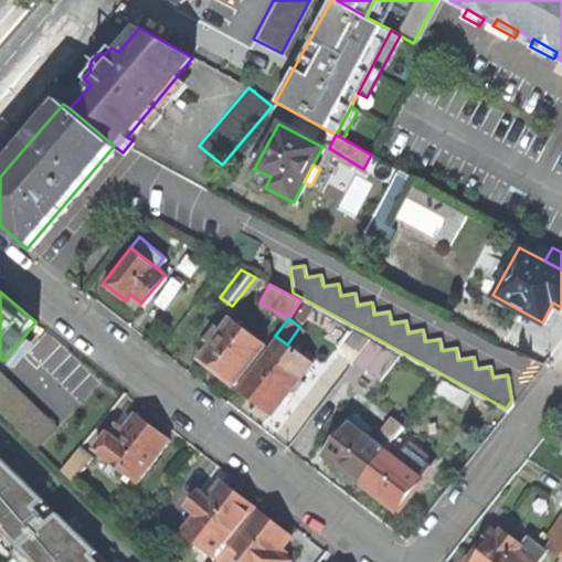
[(230,319),(222,329),(211,345),(200,359),(216,372),(233,383),(263,343),(230,319)]
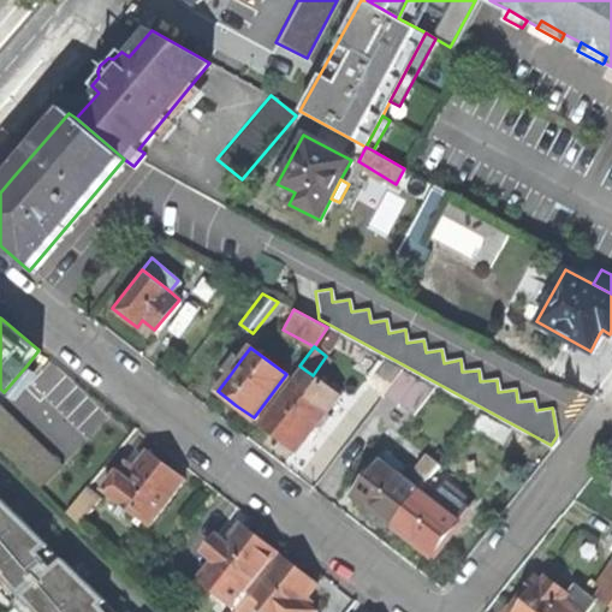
[(223,370),(230,375),(242,358),(235,354),(223,370)]
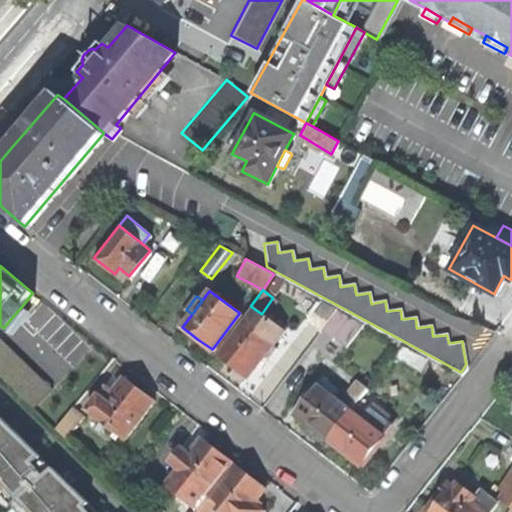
[(318,329),(319,329),(335,308),(335,307),(320,298),(303,319),(318,329)]
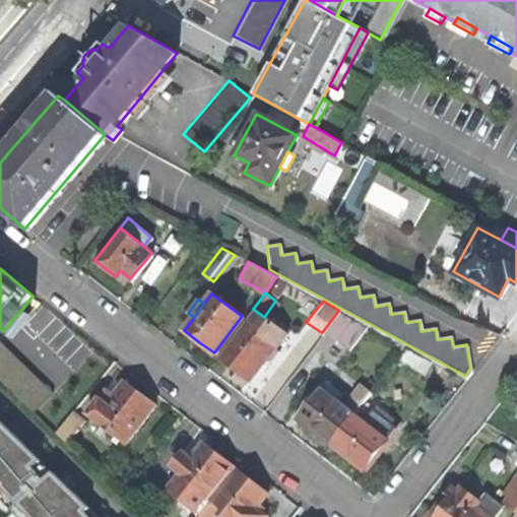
[(29,315),(22,309),(3,331),(11,337),(29,315)]
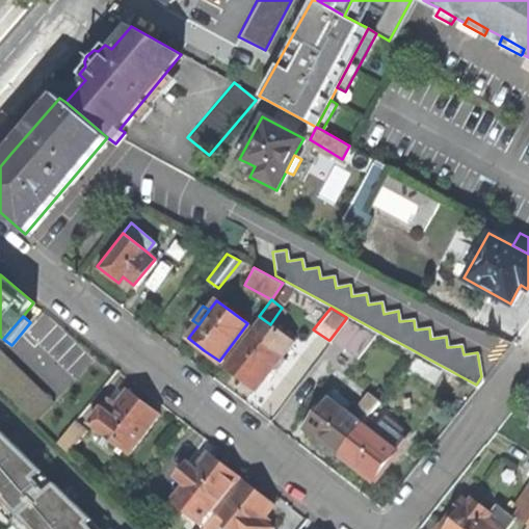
[(270,324),(260,317),(222,364),(239,377),(254,388),(269,367),(281,353),(291,340),(270,324)]
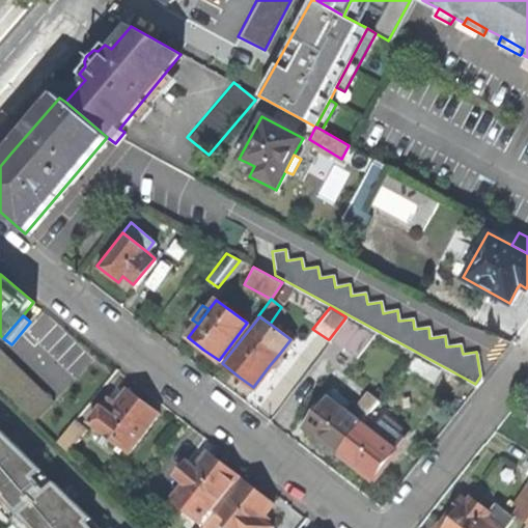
[(345,317),(329,339),(341,349),(342,346),(356,356),(373,332),(345,317)]
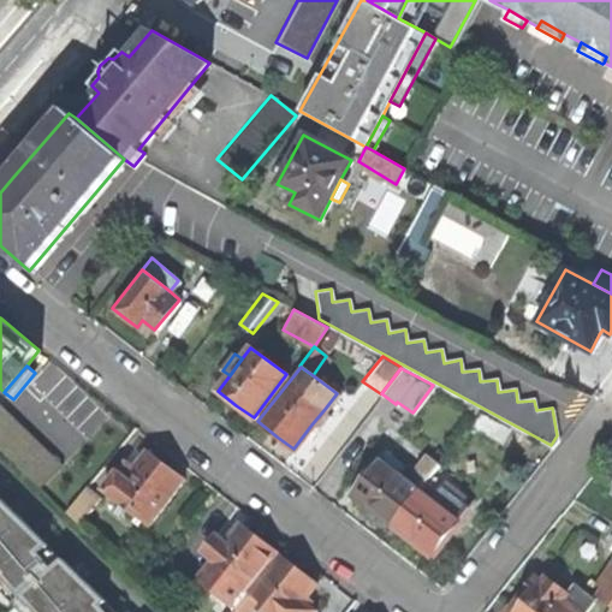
[(0,446),(39,483),(60,462),(0,404),(0,446)]
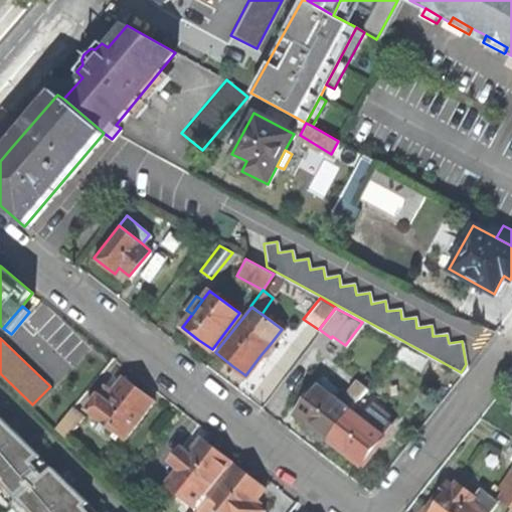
[(277,345),(272,342),(261,355),(266,359),(277,345)]
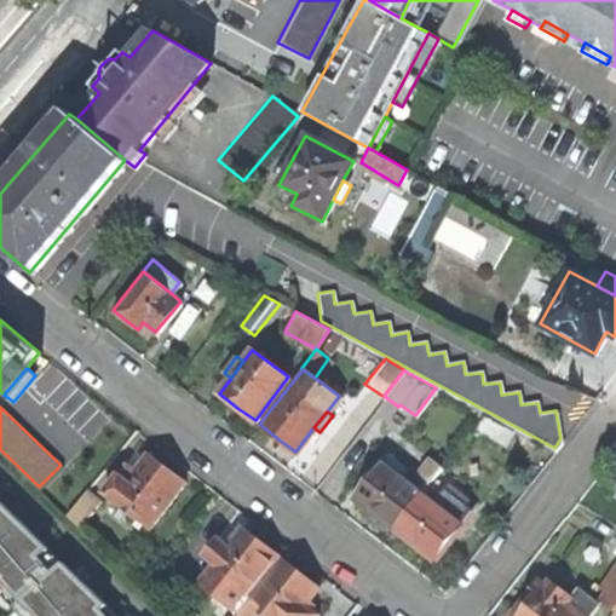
[(511,429),(482,413),(473,429),(504,444),(511,429)]
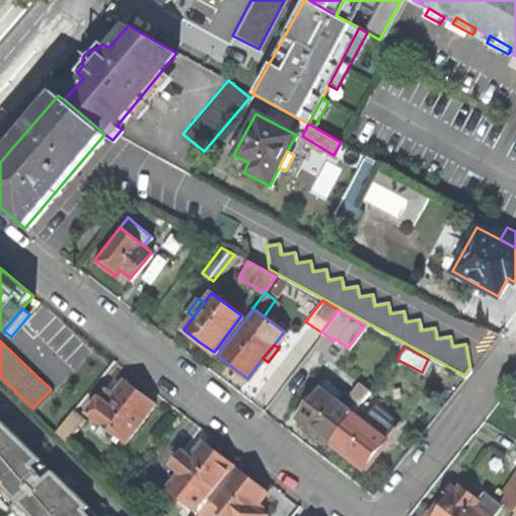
[(112,393),(93,418),(124,441),(153,402),(136,389),(123,379),(112,393)]
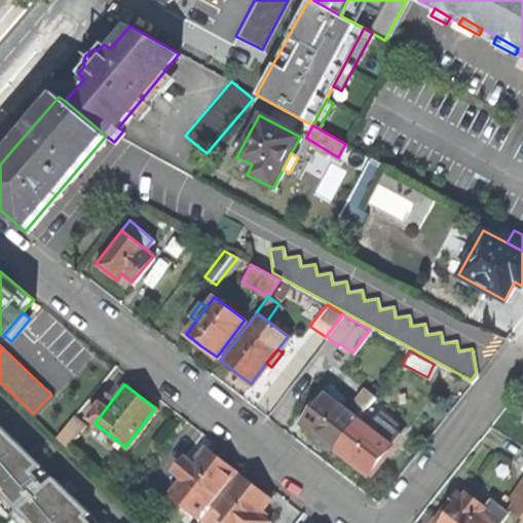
[(372,384),(367,390),(373,396),(378,389),(372,384)]
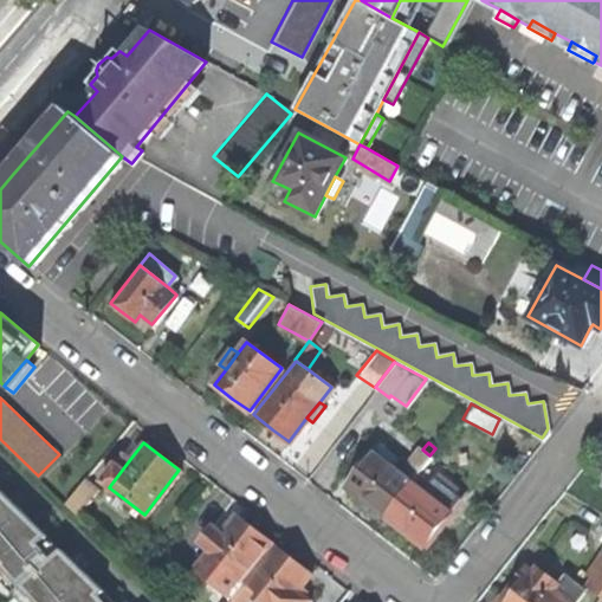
[(373,452),(389,465),(395,458),(379,445),(373,452)]
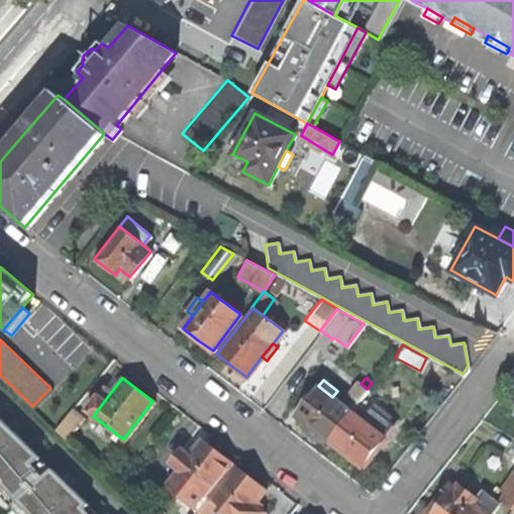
[(341,403),(350,410),(367,389),(361,384),(357,382),(341,403)]
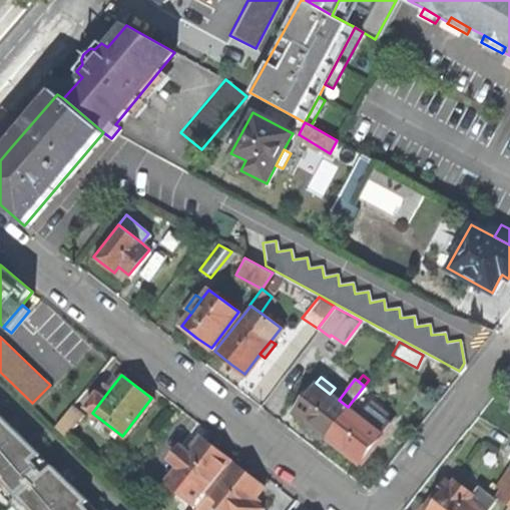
[(324,437),(348,407),(339,400),(330,394),(316,383),(315,382),(292,412),(311,427),(324,437)]
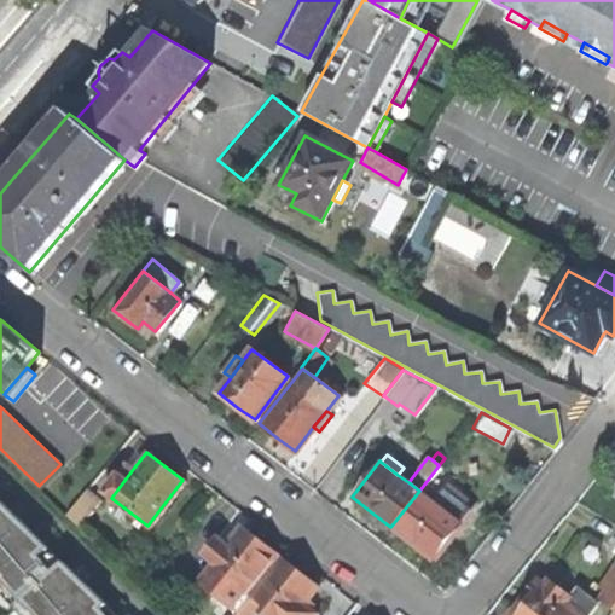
[(103,491),(111,498),(133,469),(125,462),(103,491)]
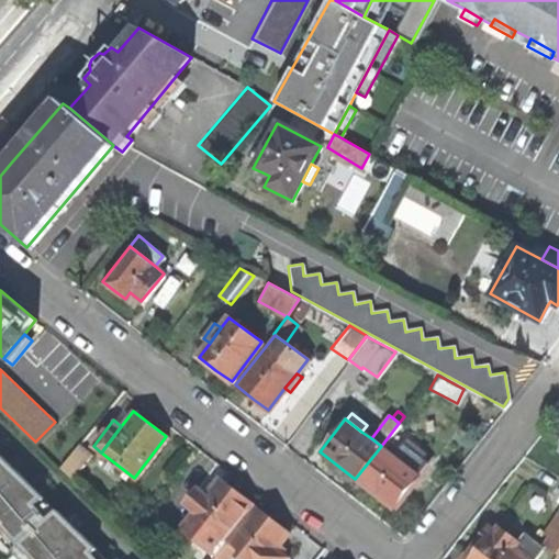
[(78,443),(58,467),(70,477),(90,454),(78,443)]
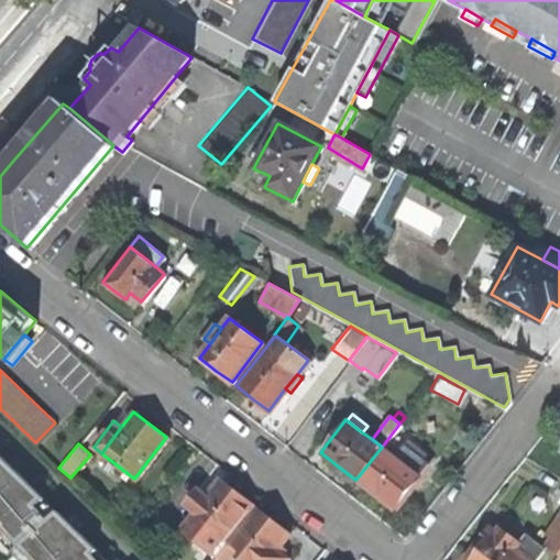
[(392,454),(417,474),(426,463),(401,445),(392,454)]
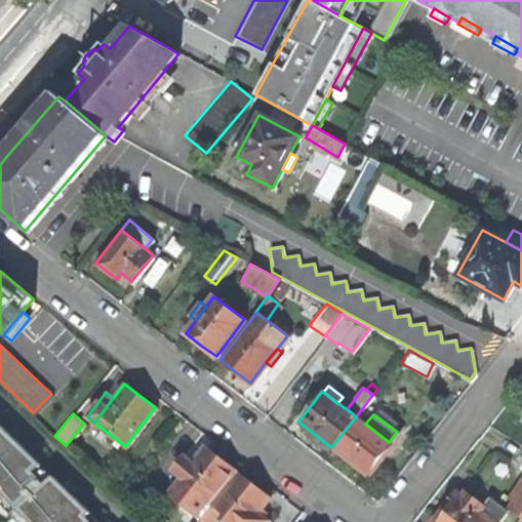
[(365,473),(389,442),(365,424),(356,416),(331,447),(352,463),(365,473)]
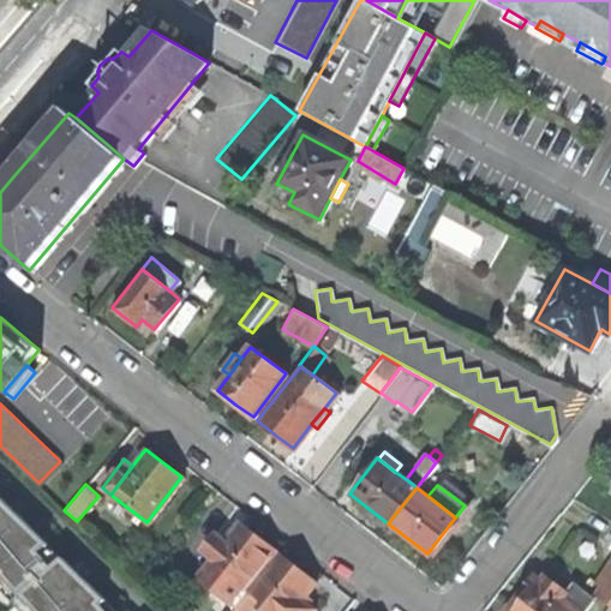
[(0,587),(21,610),(117,610),(0,497),(0,587)]
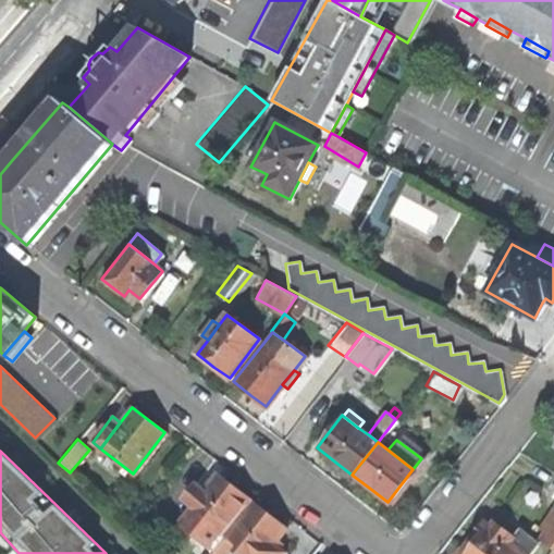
[(191,479),(177,495),(187,503),(174,520),(208,545),(221,529),(218,527),(244,493),(225,478),(213,469),(200,487),(191,479)]
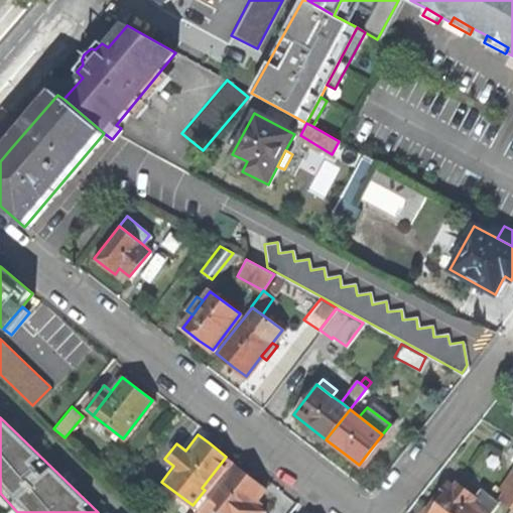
[(218,502),(214,508),(220,512),(256,512),(261,507),(249,498),(260,482),(244,470),(231,459),(205,490),(212,497),(218,502)]
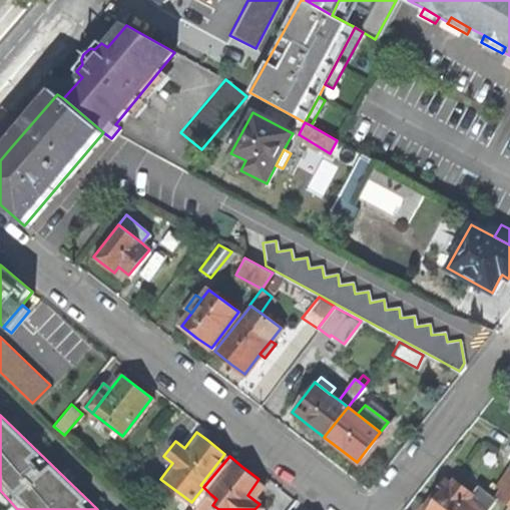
[(509,470),(495,495),(505,502),(509,494),(509,470)]
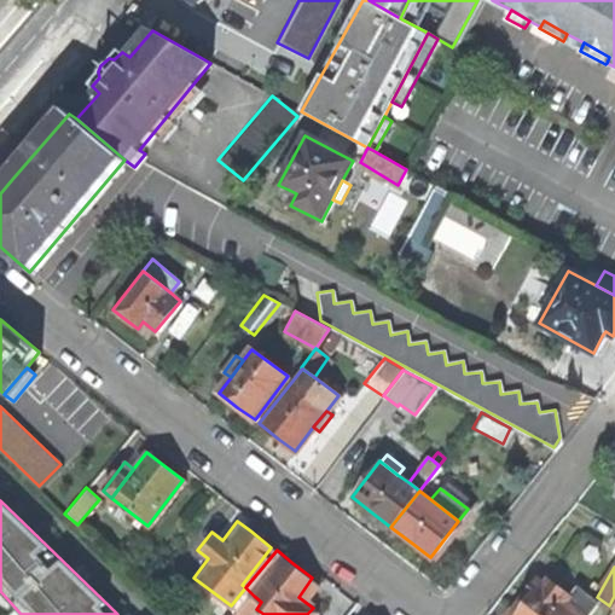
[(579,614),(591,602),(574,589),(568,596),(543,576),(538,582),(529,576),(499,614),(579,614)]
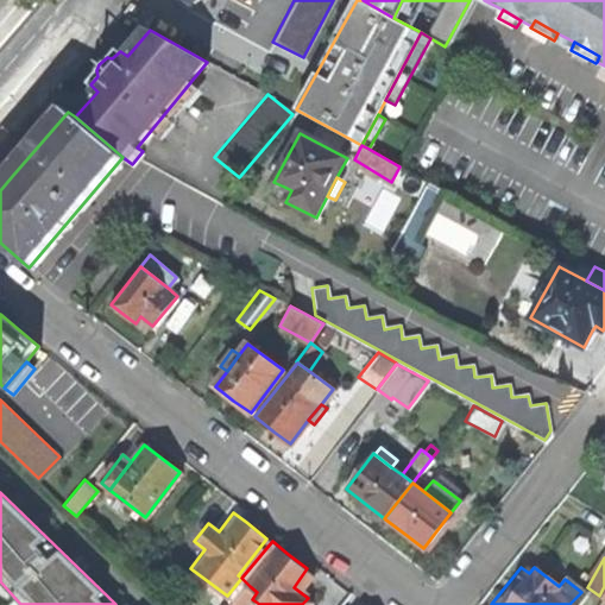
[(222,604),(234,604),(250,586),(241,578),(227,596),(221,604),(222,604)]
